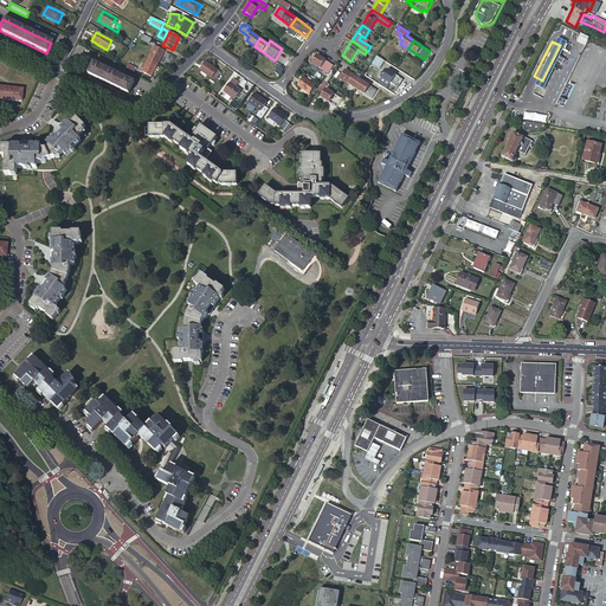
[(155,46),(148,59),(158,64),(165,51),(155,46)]
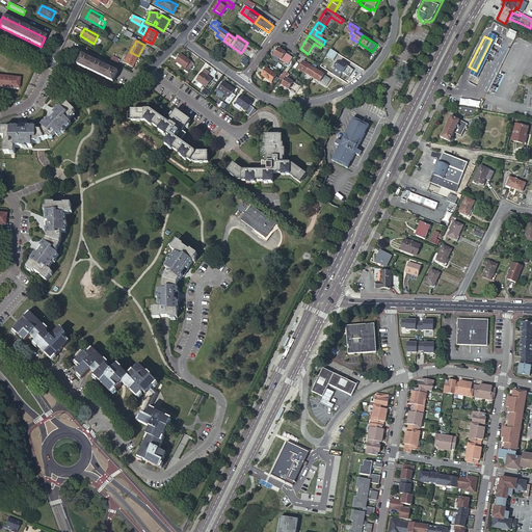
[(288,64),(293,57),(286,53),(278,48),(274,55),(288,64)]
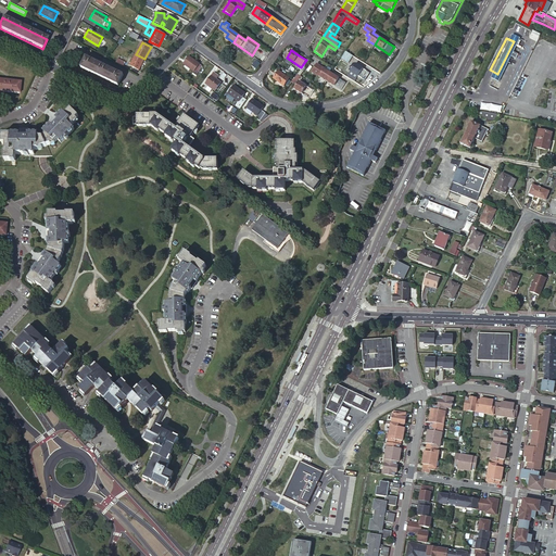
[(144,59),(136,54),(129,65),(139,71),(144,59)]
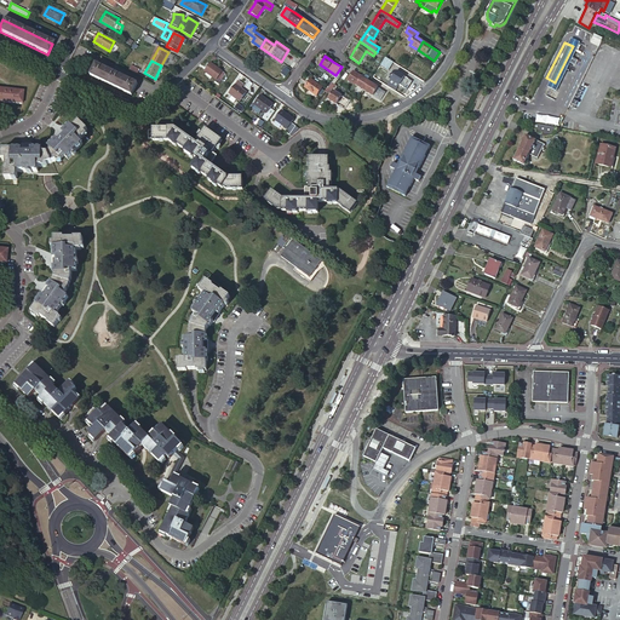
[(205,72),(217,80),(216,81),(219,84),(227,74),(223,72),(211,63),(205,72)]
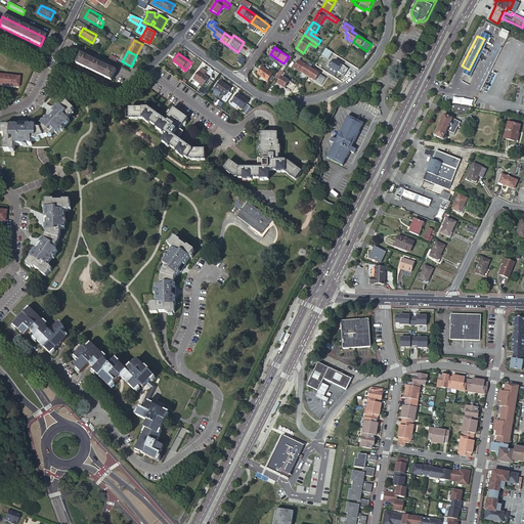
[(112,80),(116,71),(81,54),(77,63),(112,80)]
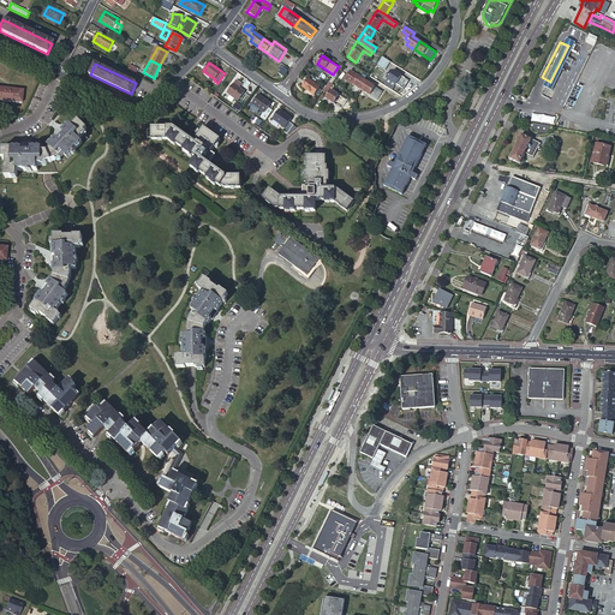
[(404,89),(410,82),(401,77),(401,76),(393,71),(390,70),(386,77),(388,78),(388,79),(392,82),(396,84),(404,89)]
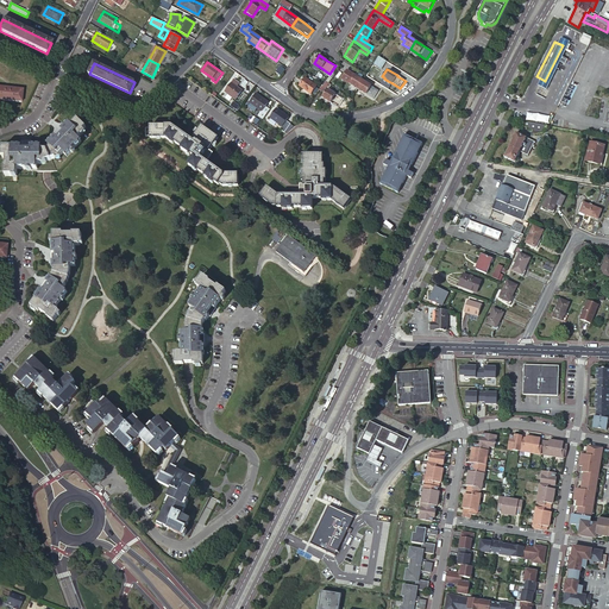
[(343,79),(358,89),(363,81),(356,76),(347,71),(343,79)]
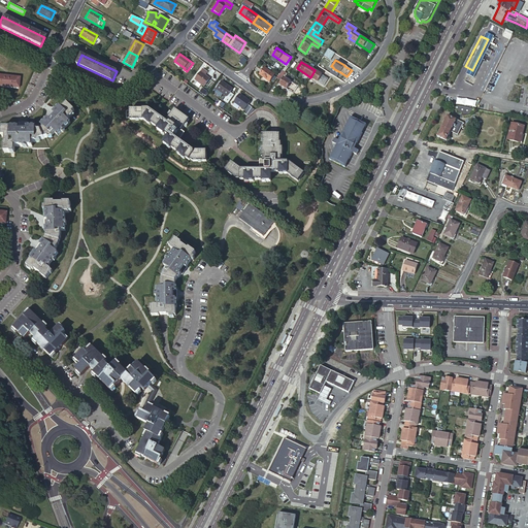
[(270,81),(275,74),(264,67),(260,74),(270,81)]
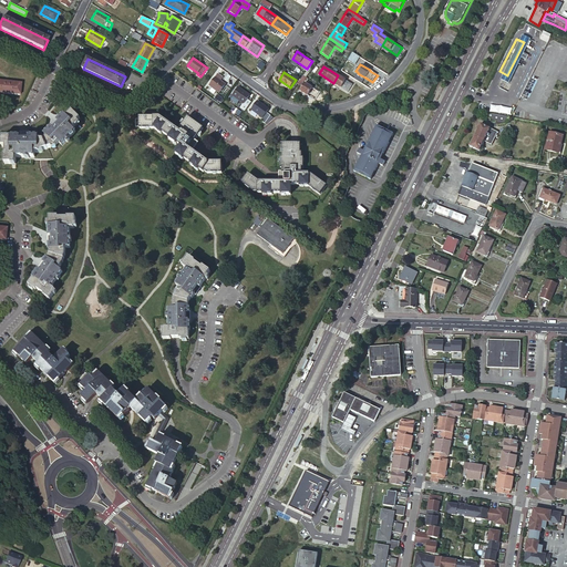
[(219,93),(226,84),(220,81),(223,78),(218,74),(209,85),(219,93)]
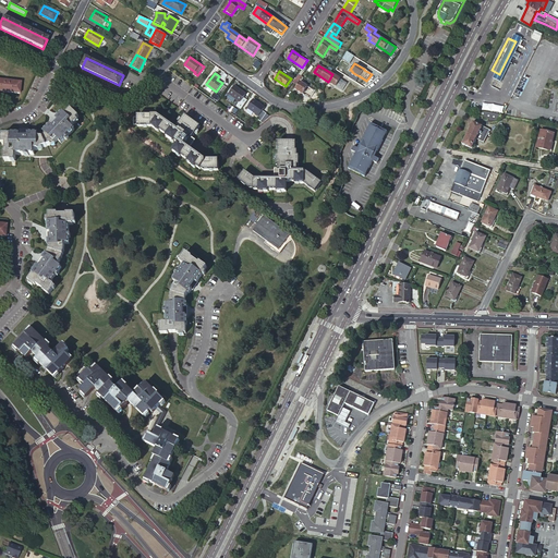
[(332,74),(328,82),(342,91),(348,83),(340,79),(332,74)]
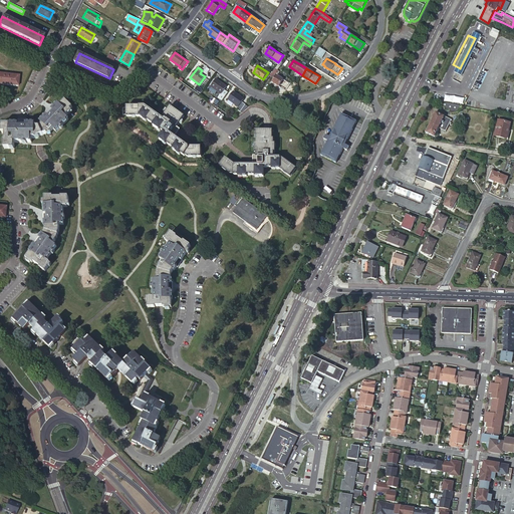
[(0,83),(17,86),(19,75),(0,73),(0,83)]
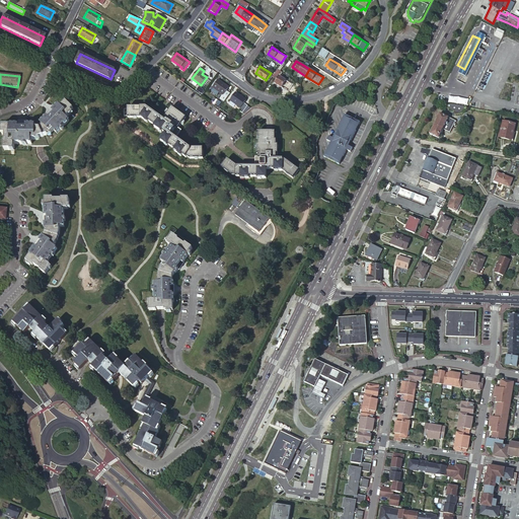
[(288,91),(292,84),(286,80),(279,76),(275,83),(288,91)]
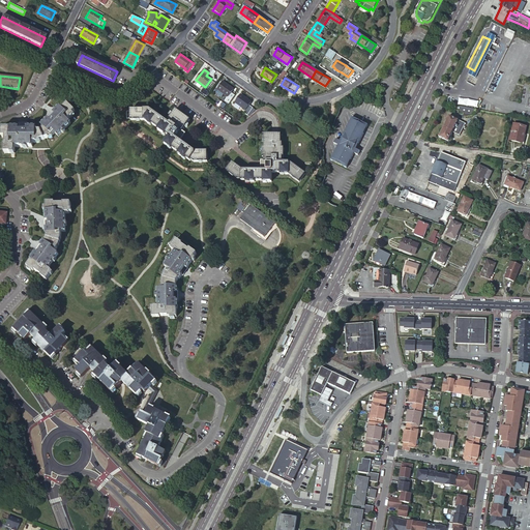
[(229,104),(235,95),(231,92),(234,89),(223,82),(217,89),(228,97),(225,100),(229,104)]
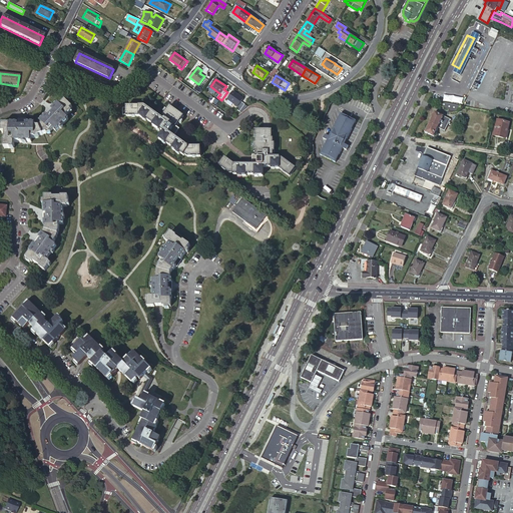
[(241,101),(243,99),(233,91),(227,99),(237,106),(235,109),(239,111),(245,104),(241,101)]
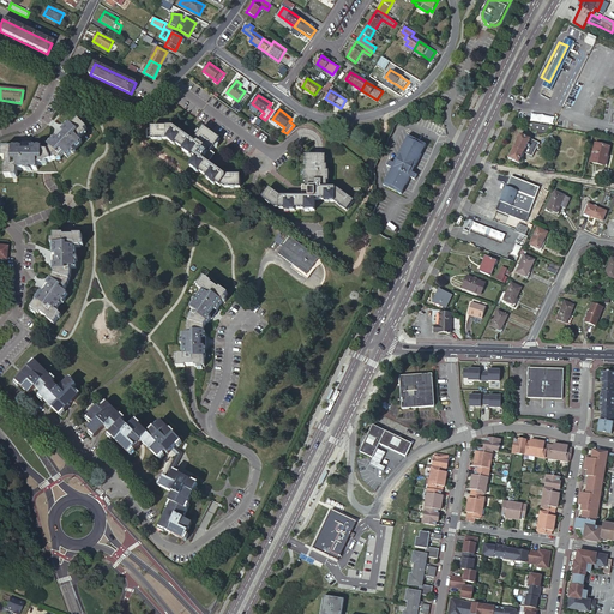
[(22,149),(11,149),(11,150),(1,150),(1,160),(5,160),(5,169),(4,169),(4,178),(12,178),(12,176),(17,176),(17,174),(17,170),(26,170),(26,169),(31,169),(30,170),(37,170),(37,166),(42,166),(42,163),(47,163),(55,160),(59,157),(60,158),(64,155),(67,158),(71,154),(70,152),(72,150),(74,151),(82,144),(78,140),(82,137),(80,136),(86,130),(78,121),(72,127),(70,125),(68,125),(65,128),(61,132),(62,132),(55,139),(55,138),(47,146),(50,149),(47,152),(42,152),(42,149),(31,149),(22,149)]
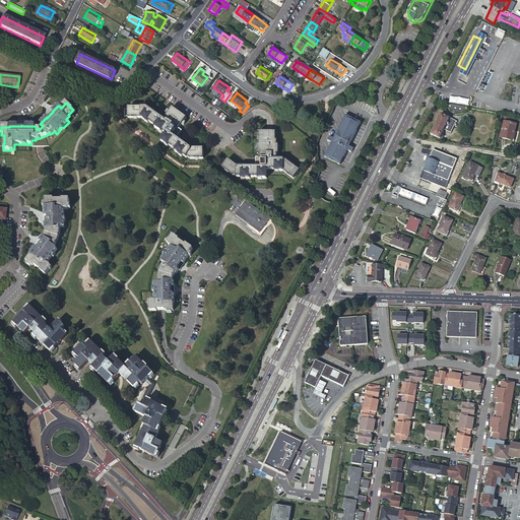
[(464,107),(446,104),(445,106),(446,110),(450,109),(451,113),(455,111),(457,115),(463,113),(464,109),(464,107)]
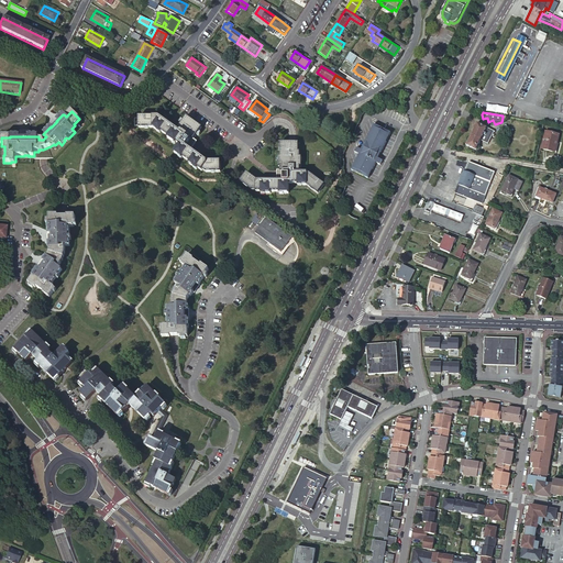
[(138,118),(138,125),(138,127),(152,127),(158,133),(159,131),(167,136),(166,138),(174,144),(175,142),(179,145),(174,153),(181,158),(183,157),(189,163),(188,164),(196,169),(197,168),(201,172),(203,169),(206,172),(220,172),(220,161),(206,161),(190,150),(191,148),(188,147),(194,140),(192,139),(196,135),(201,127),(186,117),(177,129),(176,128),(175,129),(158,116),(138,116),(138,118)]
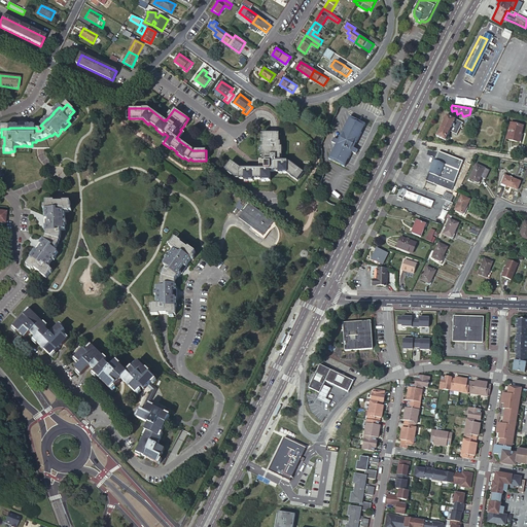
[(456,117),(446,112),(435,135),(446,139),(450,131),(457,134),(460,128),(462,121),(456,117)]
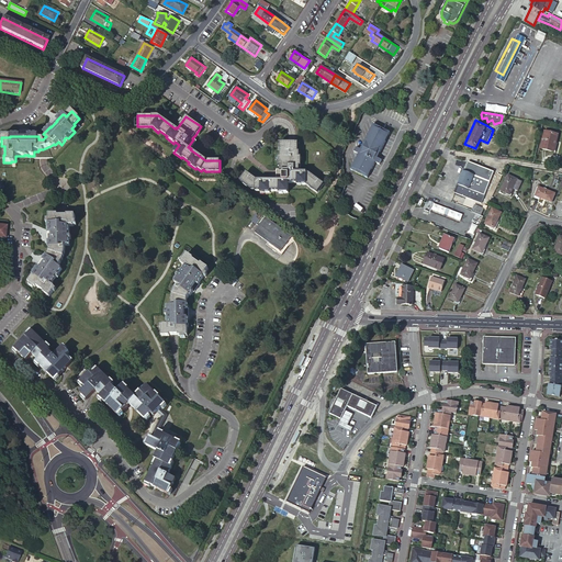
[(364,136),(362,141),(349,166),(371,177),(384,152),(386,147),(394,132),(372,121),(364,136)]
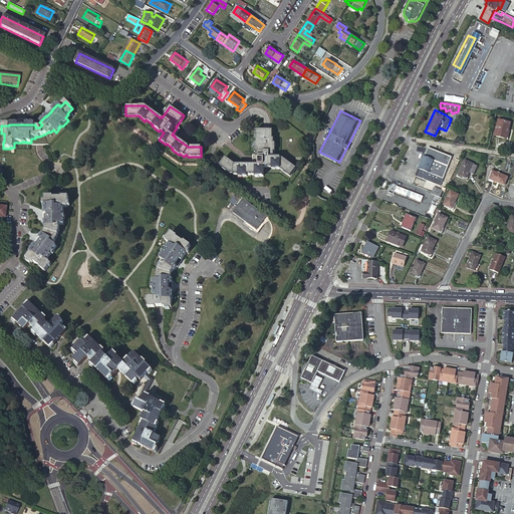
[(511,123),(498,120),(494,137),(507,140),(511,123)]
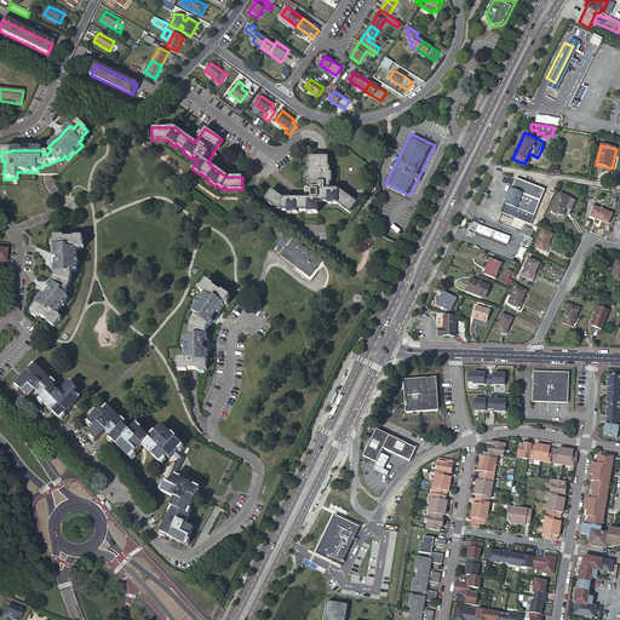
[(211,164),(219,151),(216,149),(212,153),(213,154),(207,162),(211,164)]
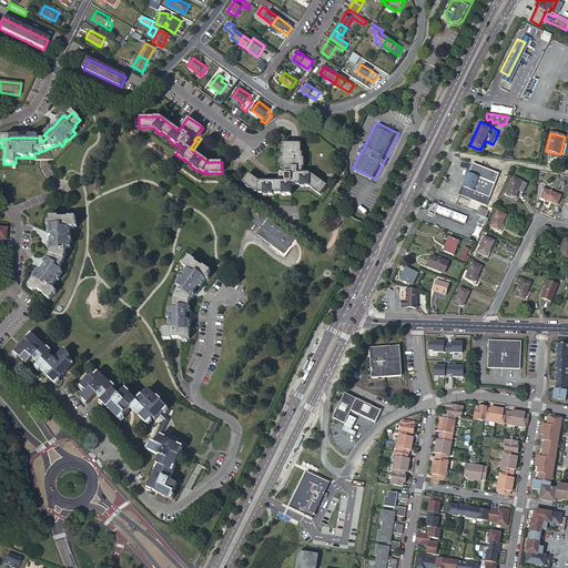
[(301,153),(301,144),(283,144),(283,159),(281,159),(281,168),(283,168),(283,172),(280,172),(280,183),(260,183),(249,174),(242,183),(254,192),(259,191),(259,193),(267,193),(267,195),(273,195),(273,193),(286,193),(286,194),(291,194),(291,184),(304,185),(304,186),(310,186),(321,195),(327,186),(311,174),(303,174),(303,168),(304,168),(304,163),(303,163),(303,153),(301,153)]
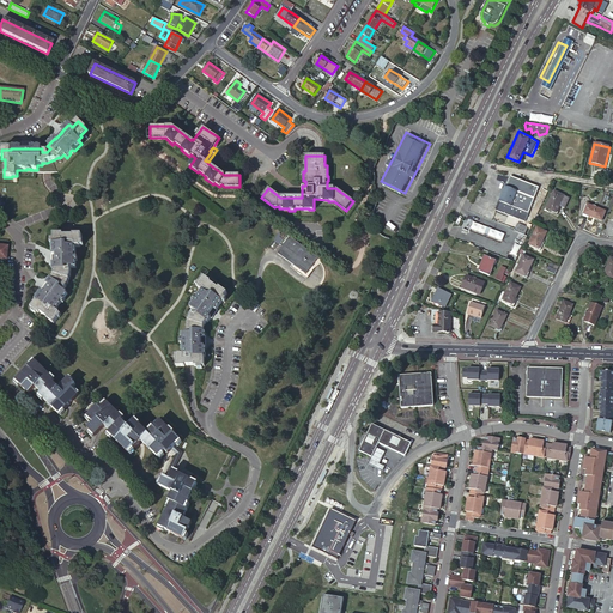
[(123,169),(120,182),(132,184),(133,181),(137,182),(139,171),(129,169),(128,170),(123,169)]
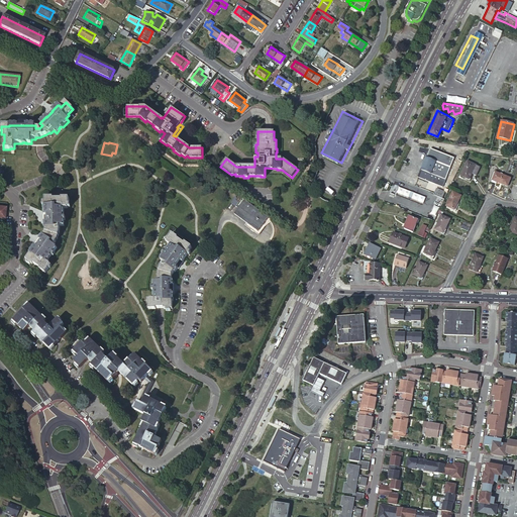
[(455,158),(431,147),(427,158),(427,157),(421,169),(422,170),(419,177),(443,187),(455,158)]
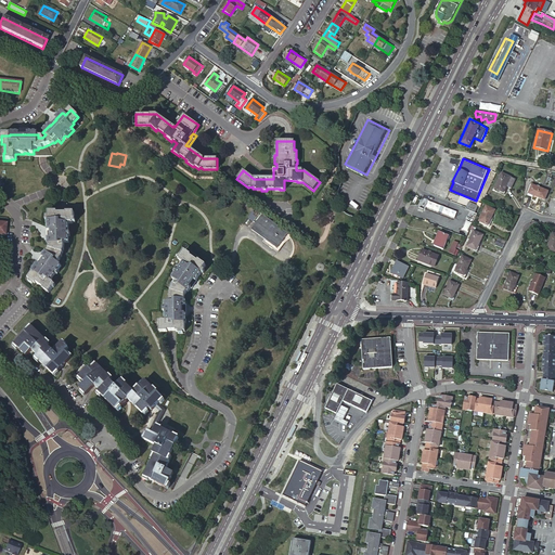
[(512,178),(502,172),(495,188),(504,192),(512,178)]
